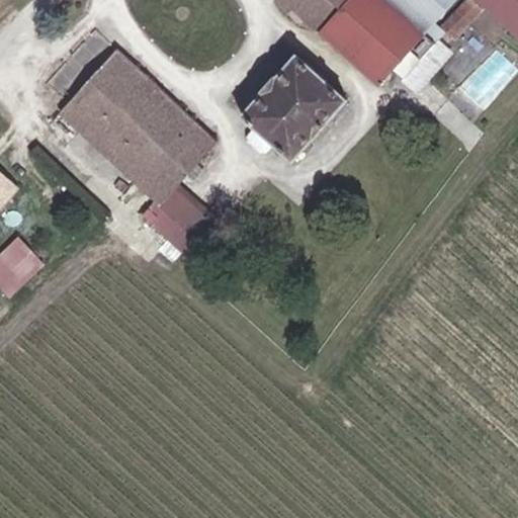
[(435,20),(453,0),(281,0),(381,85),(398,66),(409,76),(429,52),(417,42),(435,20)]
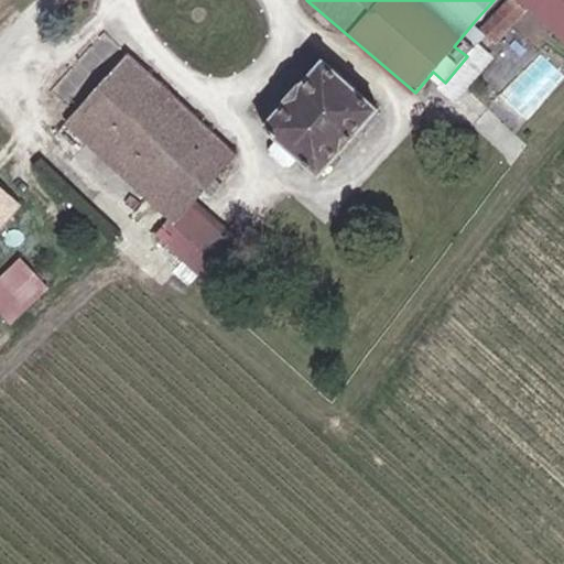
[(521,0),(511,0),(486,33),(500,45),(531,9),(521,0)]
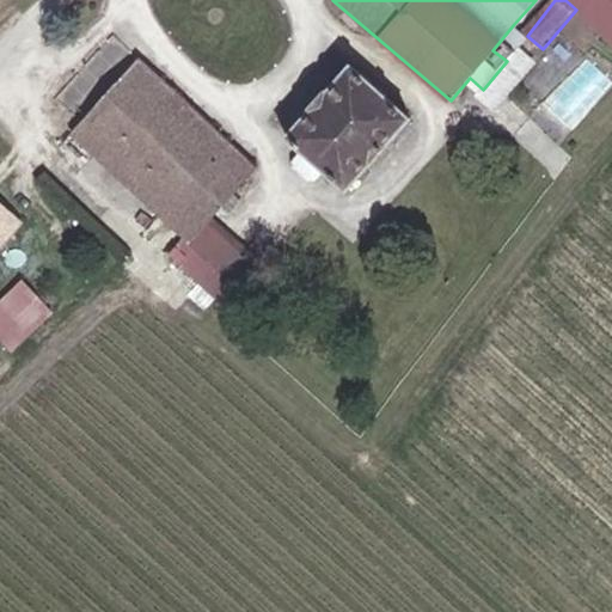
[(507,61),(527,36),(514,24),(493,50),(507,61)]
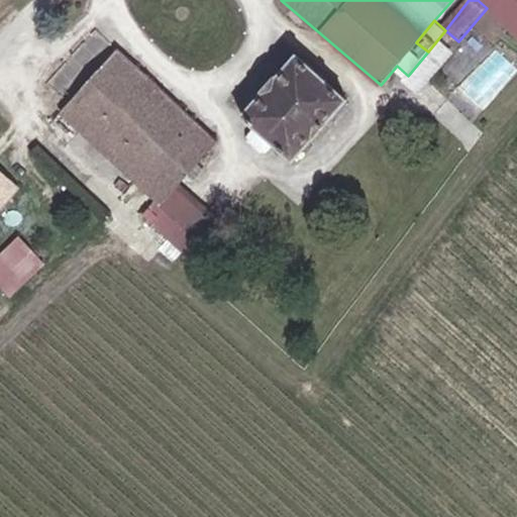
[(120,176),(185,236),(198,222),(169,196),(175,189),(217,141),(115,49),(56,114),(120,176)]
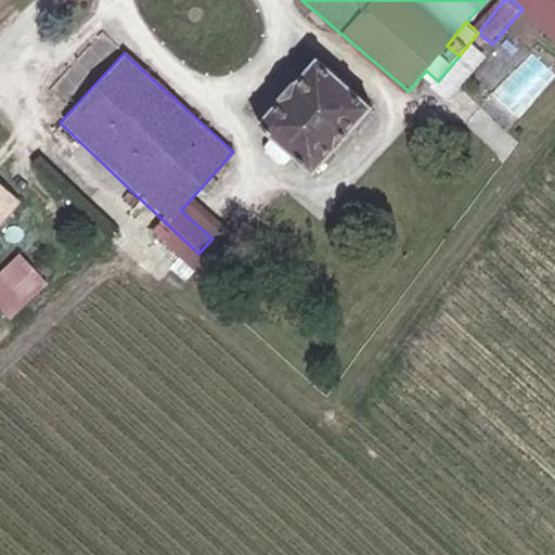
[(315,179),(374,111),(320,60),(258,127),(273,141),(288,155),(315,179)]
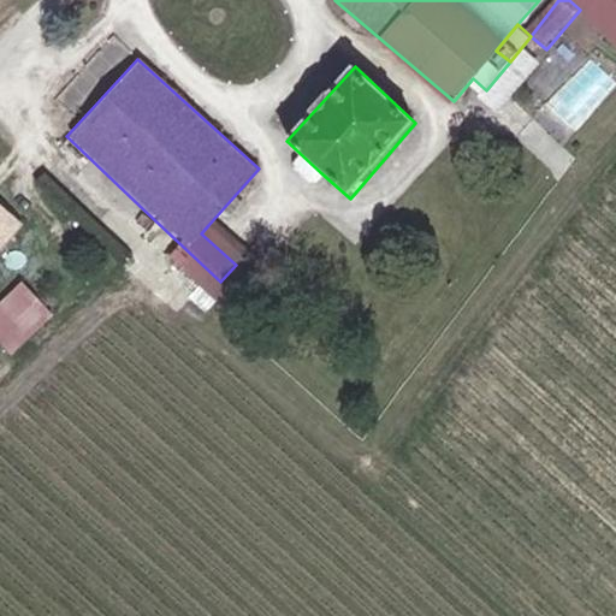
[(295,169),(309,184),(320,172),(303,157),(295,169)]
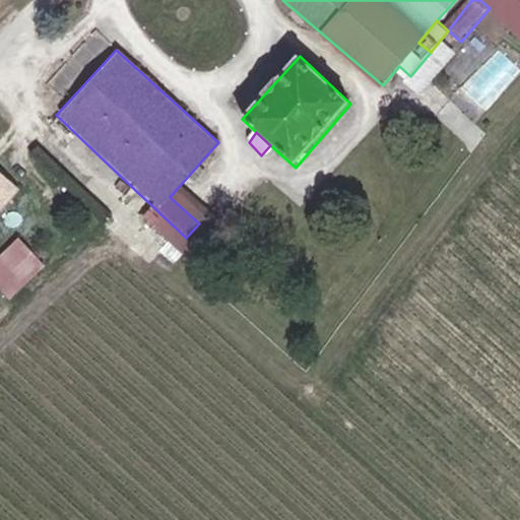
[(0,209),(17,191),(0,175),(0,209)]
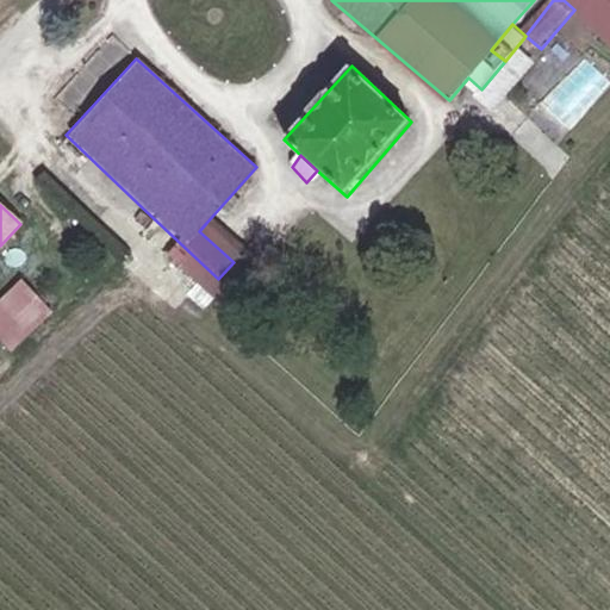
[(206,223),(199,231),(234,262),(241,253),(206,223)]
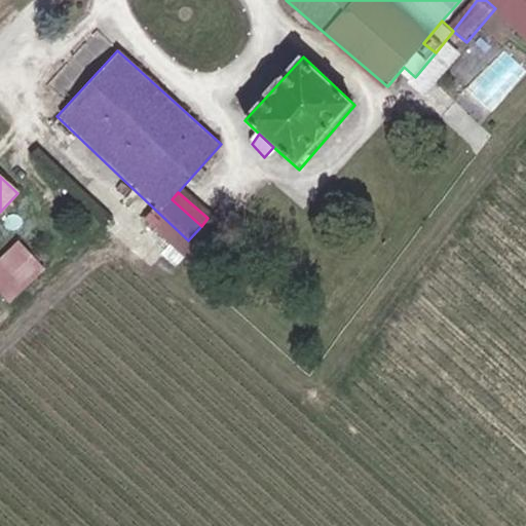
[(16,245),(0,261),(0,288),(8,296),(38,265),(16,245)]
